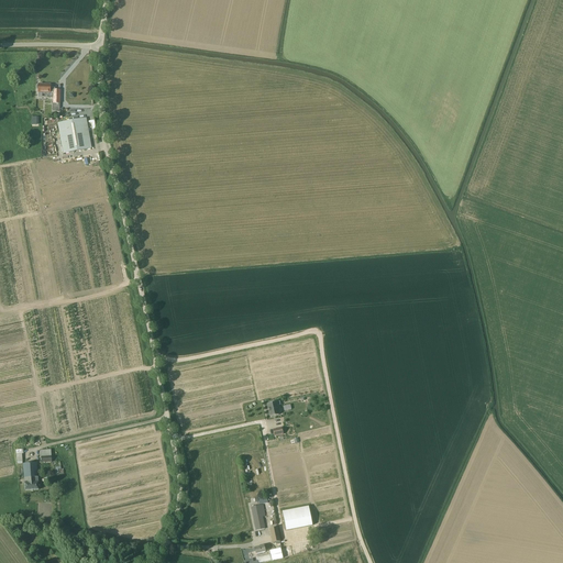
[(39,85),(37,86),(37,89),(39,89),(39,92),(53,92),(53,103),(54,103),(53,108),(59,108),(59,105),(61,105),(61,90),(51,90),(51,85),(42,85),(42,84),(40,84),(39,85)]
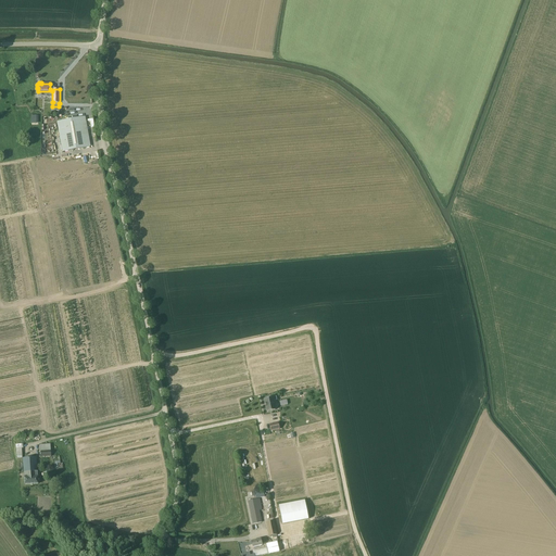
[(63,152),(90,147),(86,121),(58,126),(63,152)]
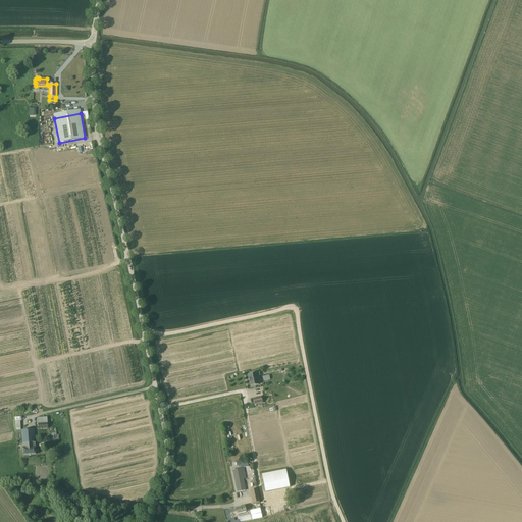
[(256,373),(248,374),(251,386),(259,385),(257,376),(260,376),(259,372),(256,373)]
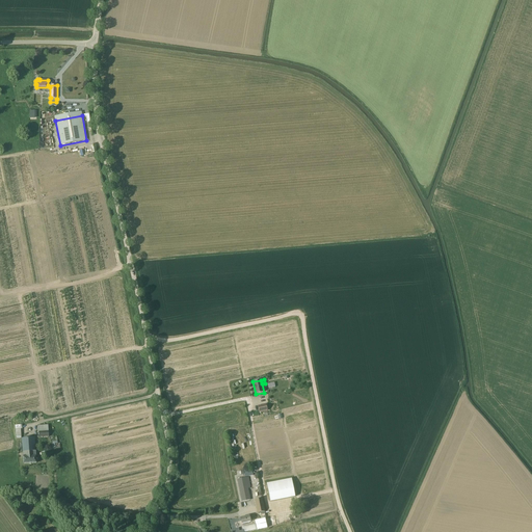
[(259,413),(267,411),(266,404),(258,406),(259,413)]
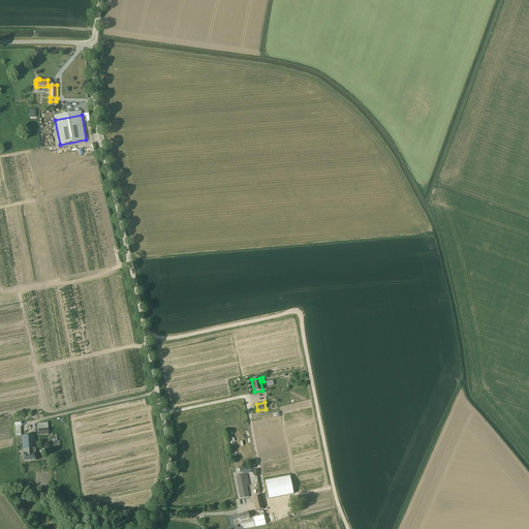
[(38,435),(49,434),(48,423),(38,424),(38,435)]
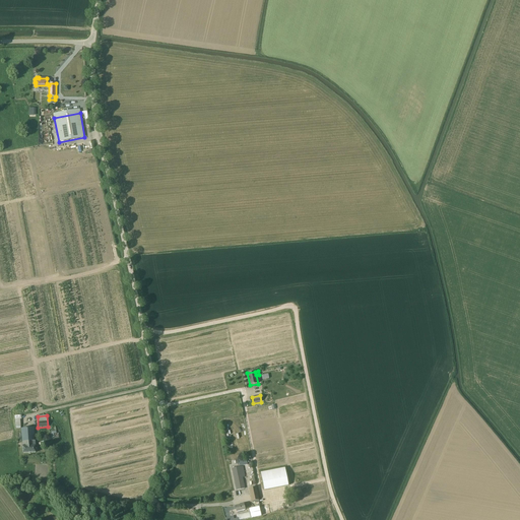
[(21,428),(22,446),(23,453),(36,452),(36,446),(35,428),(21,428)]
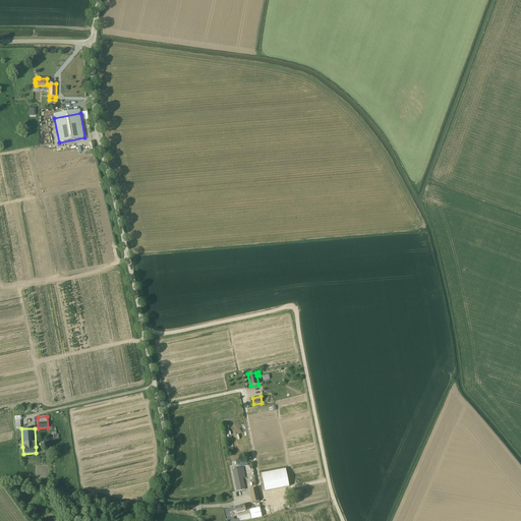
[(232,469),(237,491),(245,489),(243,479),(246,478),(244,467),(241,468),(232,469)]
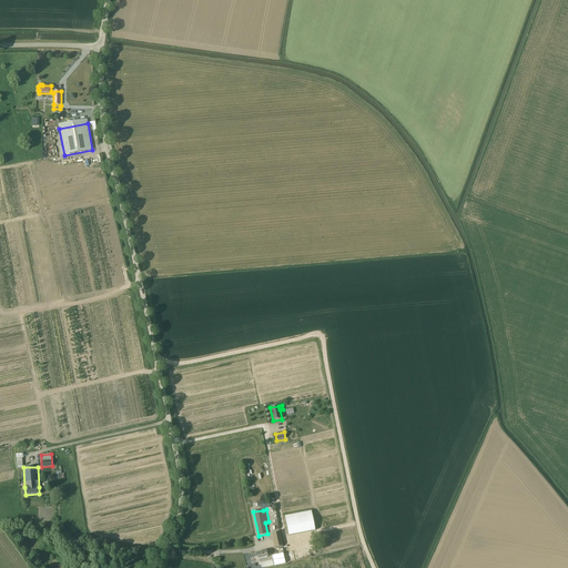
[(311,510),(285,516),(288,536),(315,530),(311,510)]
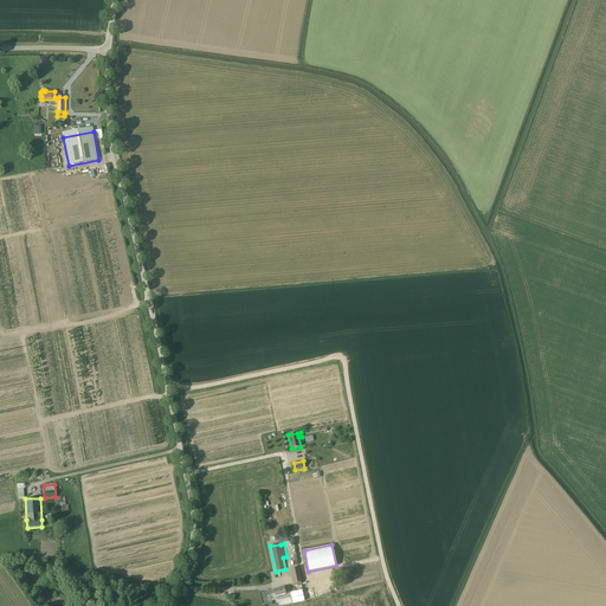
[(300,568),(290,569),(292,585),(302,582),(300,568)]
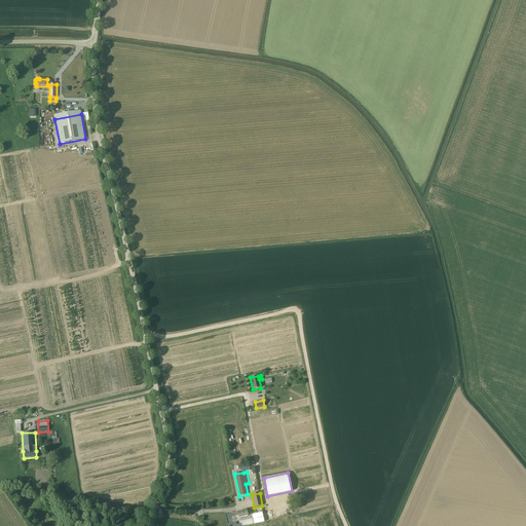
[(262,514),(253,516),(255,523),(263,521),(262,514)]
